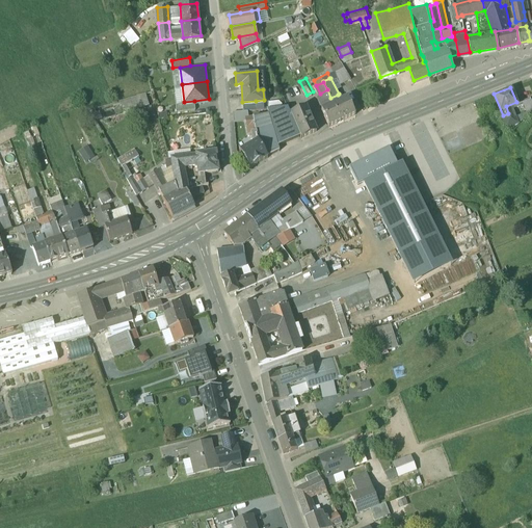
[(113,100),(116,112),(150,102),(145,89),(113,100)]
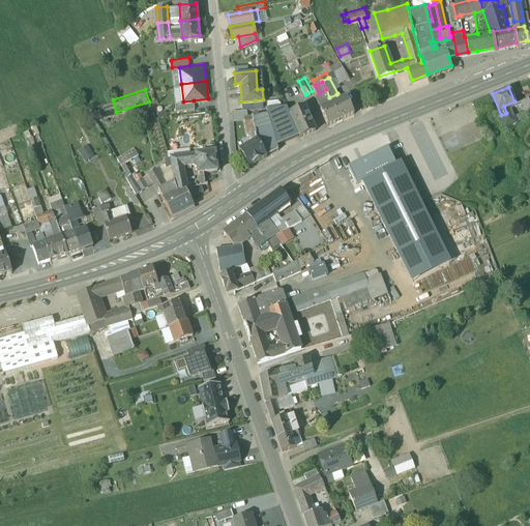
[(326,89),(319,93),(323,100),(329,97),(326,89)]
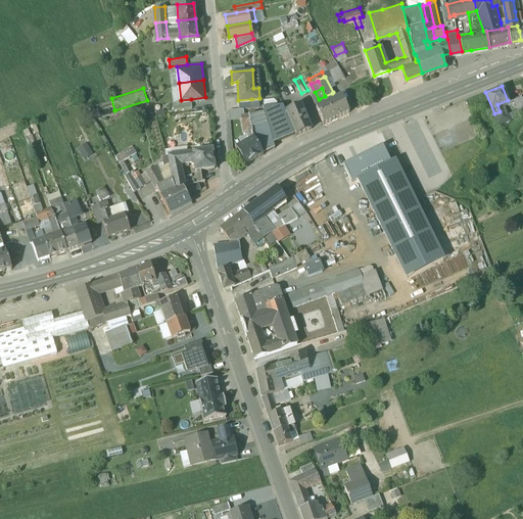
[(342,93),(335,96),(334,94),(332,93),(325,96),(335,116),(349,109),(342,93)]
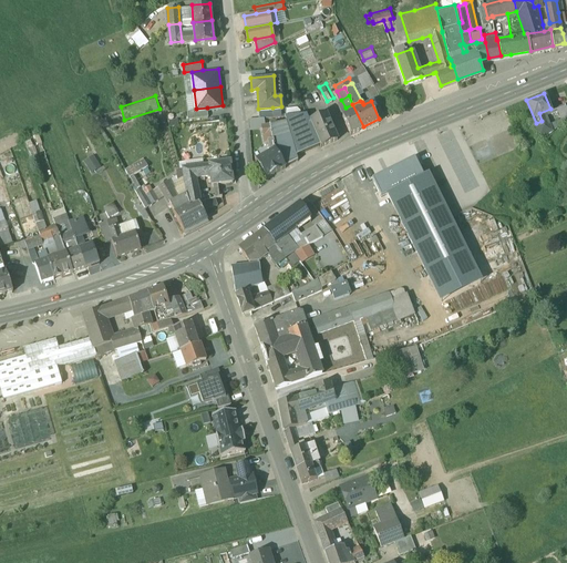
[(566,110),(564,102),(556,105),(562,116),(563,120),(566,115),(566,110)]
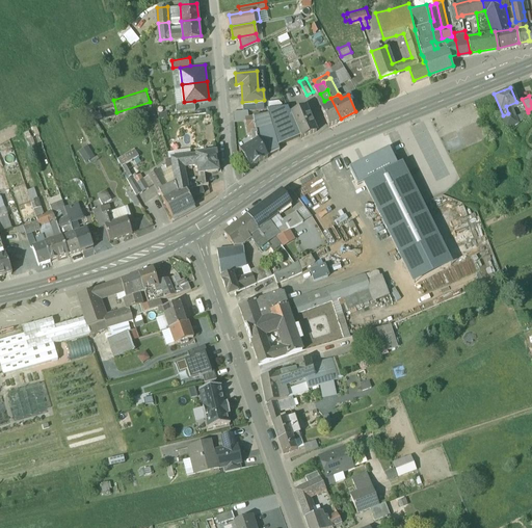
[(341,119),(330,98),(324,101),(321,102),(323,106),(321,107),(328,124),(341,119)]
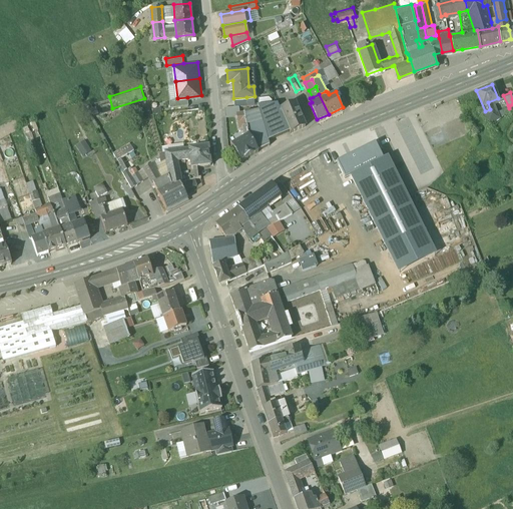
[(188,103),(187,97),(177,98),(169,99),(170,105),(188,103)]
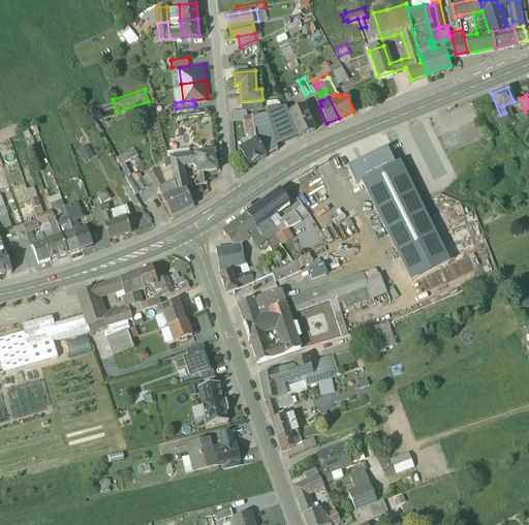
[(267,105),(269,113),(277,142),(299,132),(289,111),(287,103),(267,105)]
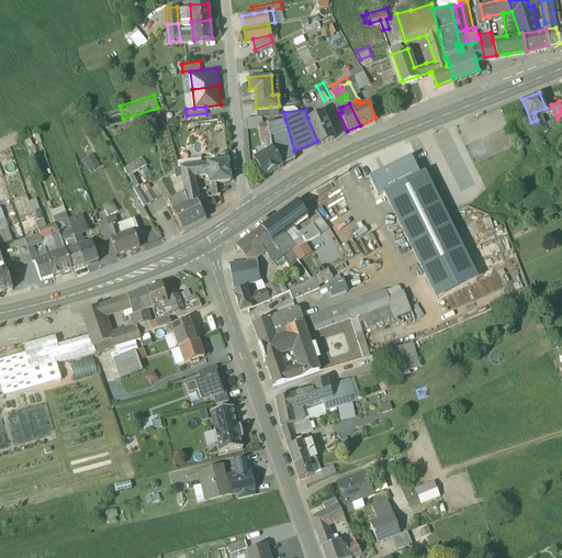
[(324,110),(307,118),(317,141),(318,142),(335,135),(324,110)]
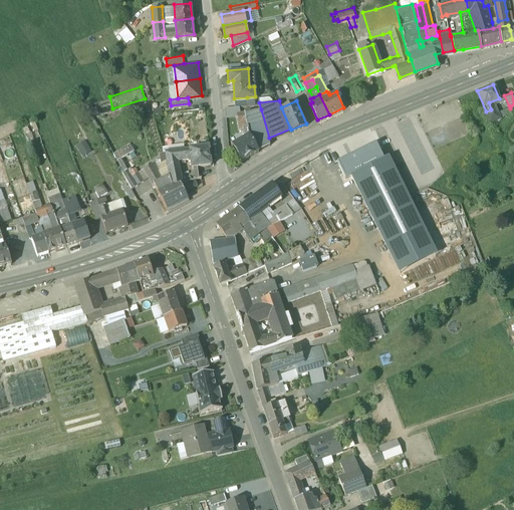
[(237,105),(225,105),(227,122),(240,120),(238,111),(237,105)]
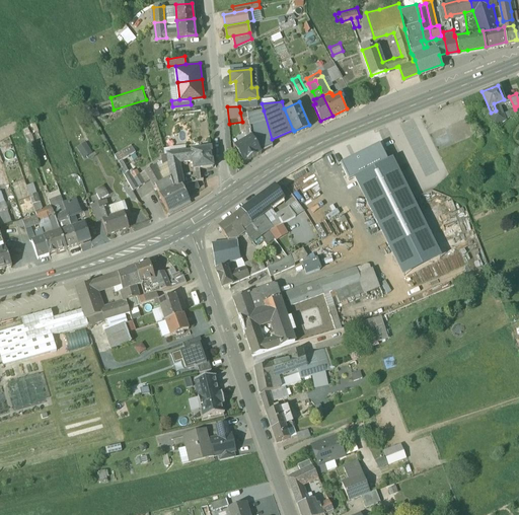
[(514,106),(504,111),(506,118),(515,109),(514,106)]
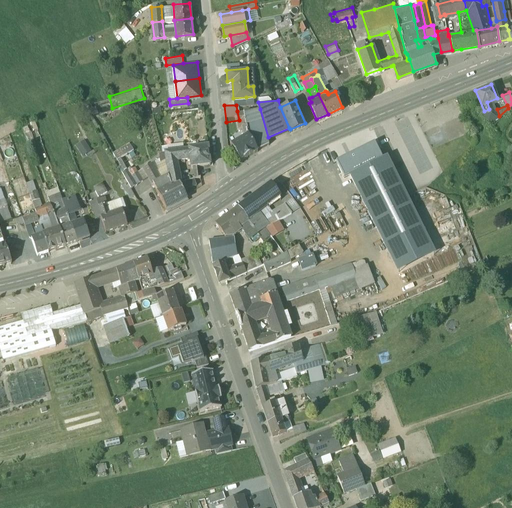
[(260,109),(244,113),(247,125),(248,132),(257,148),(269,142),(268,137),(260,109)]
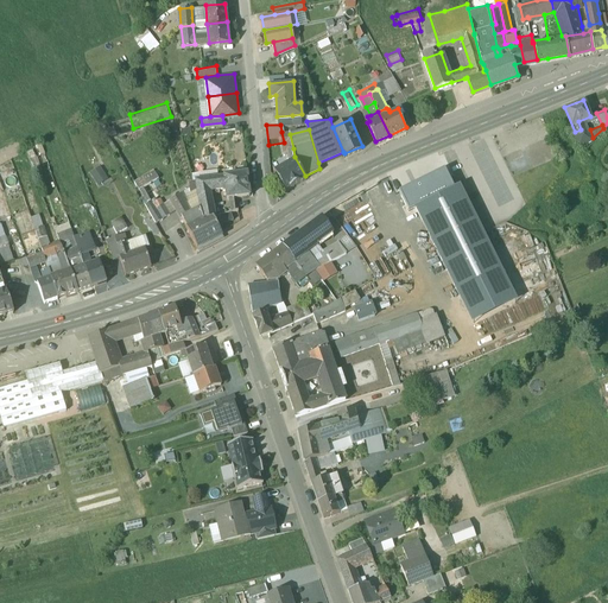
[(581,129),(575,132),(578,141),(588,138),(586,132),(581,129)]
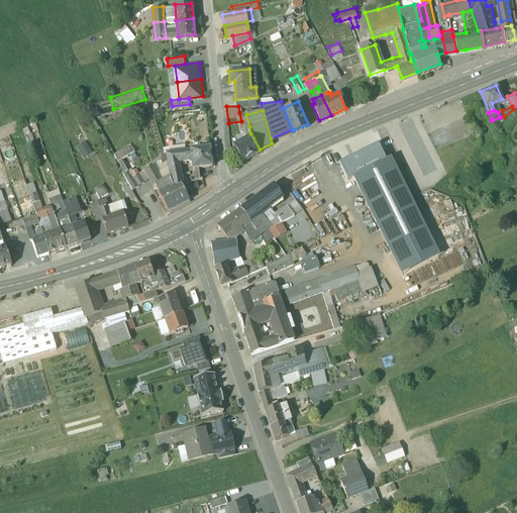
[(246,111),(239,112),(241,121),(242,127),(249,126),(246,114),(246,111)]
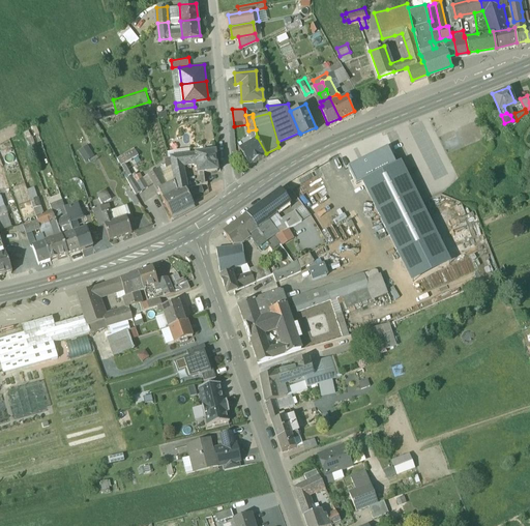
[(257,137),(239,146),(248,163),(266,153),(257,137)]
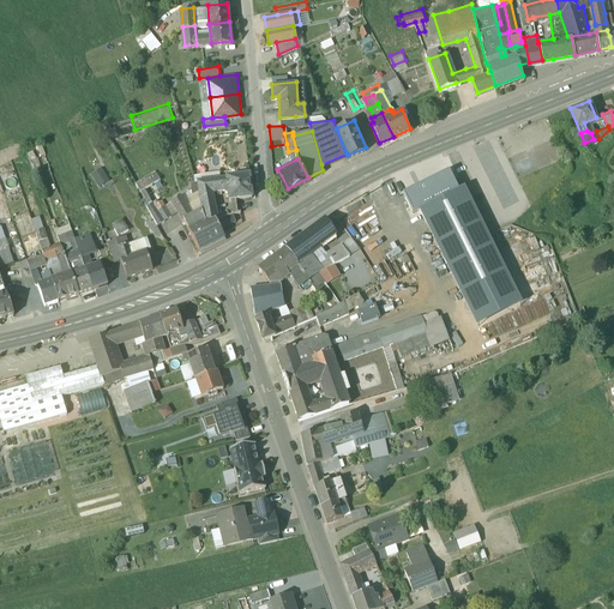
[(94,170),(100,182),(109,178),(103,166),(94,170)]
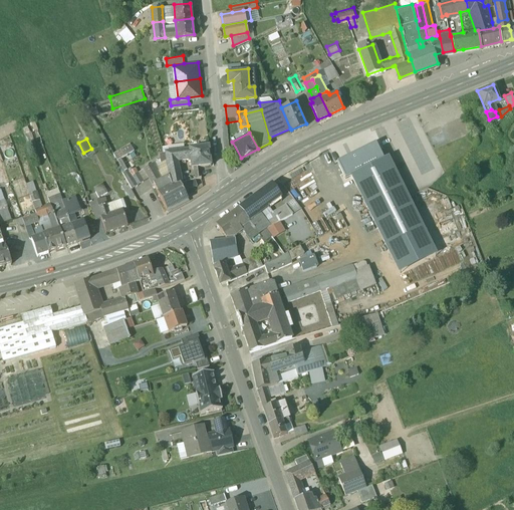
[(114,151),(118,158),(135,148),(131,141),(114,151)]
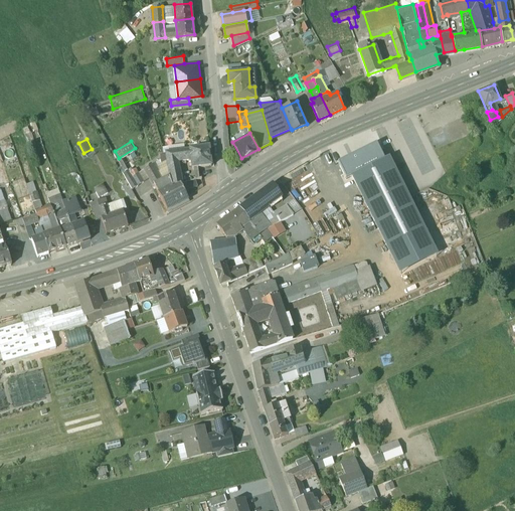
[(351,173),(384,157),(376,141),(339,159),(347,175),(351,173)]
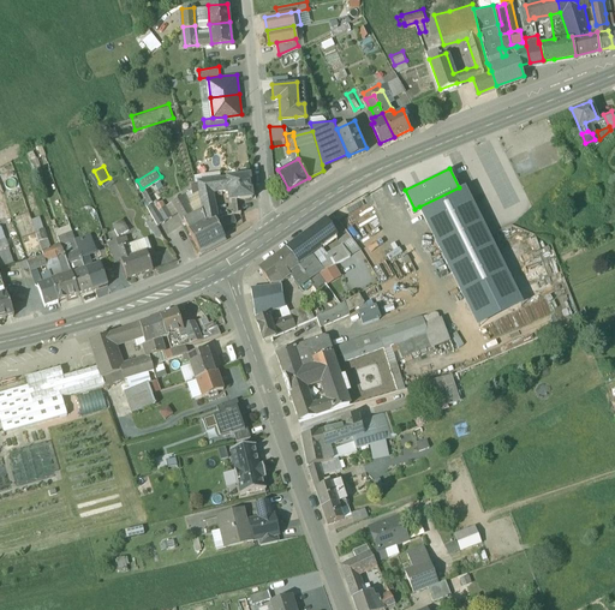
[(250,173),(227,175),(228,187),(230,198),(252,195),(250,173)]
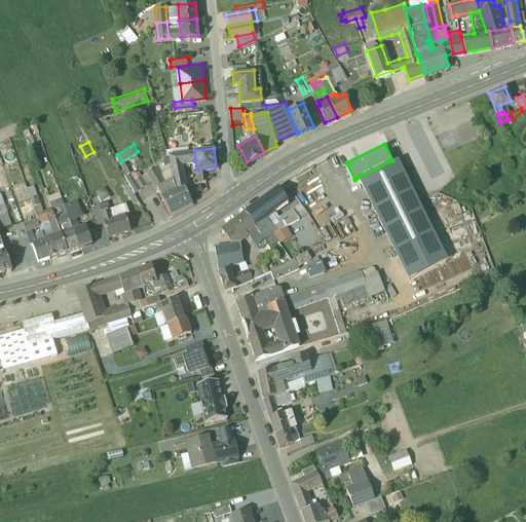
[(194,150),(168,153),(171,163),(181,162),(195,160),(194,150)]
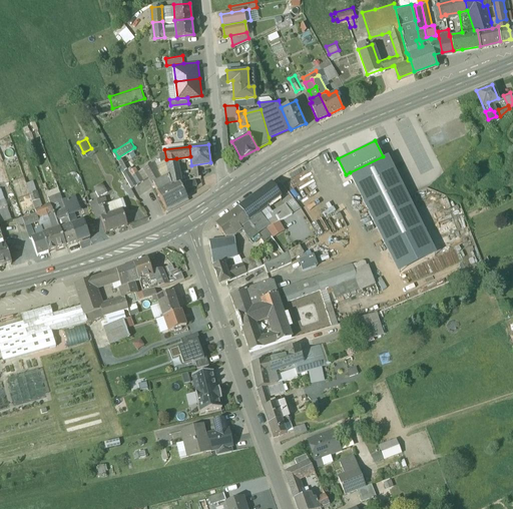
[(164,149),(160,150),(161,159),(154,162),(157,168),(156,169),(161,178),(169,175),(168,170),(166,159),(164,149)]
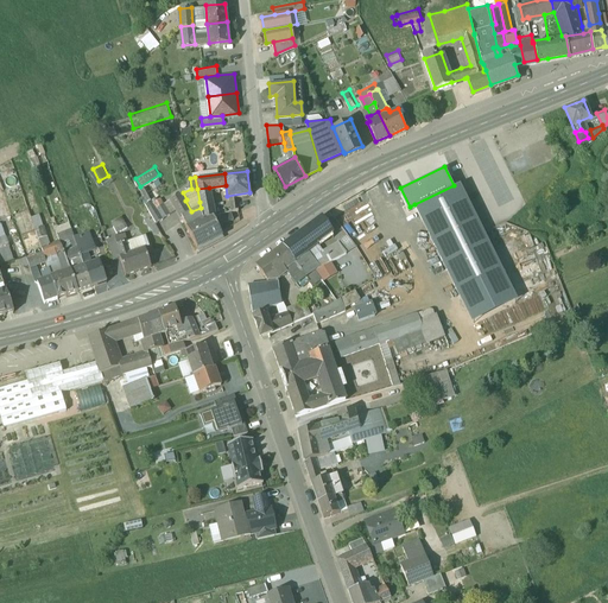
[(454,185),(415,204),(473,319),(517,297),(458,183),(454,185)]
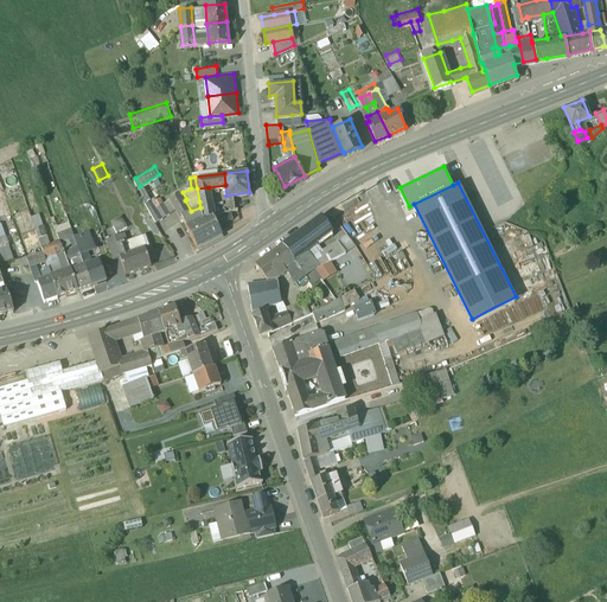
[(209,187),(197,189),(199,202),(211,198),(209,187)]
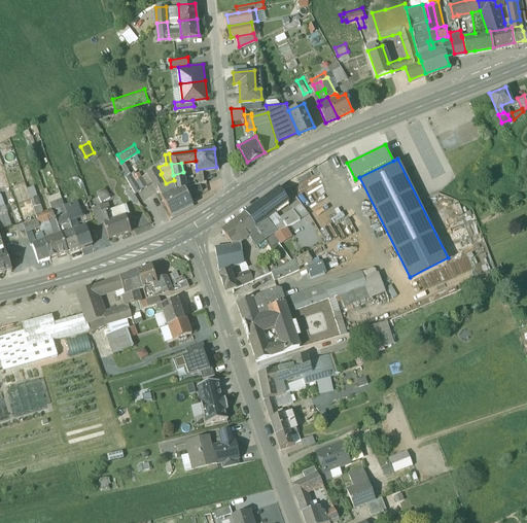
[(159,167),(157,165),(149,170),(153,179),(162,195),(175,187),(177,186),(174,180),(166,183),(161,174),(162,173),(159,167)]
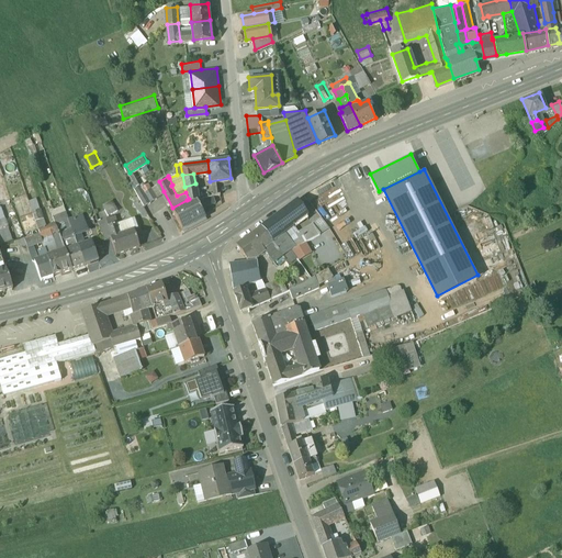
[(152,186),(157,194),(164,191),(159,181),(152,186)]
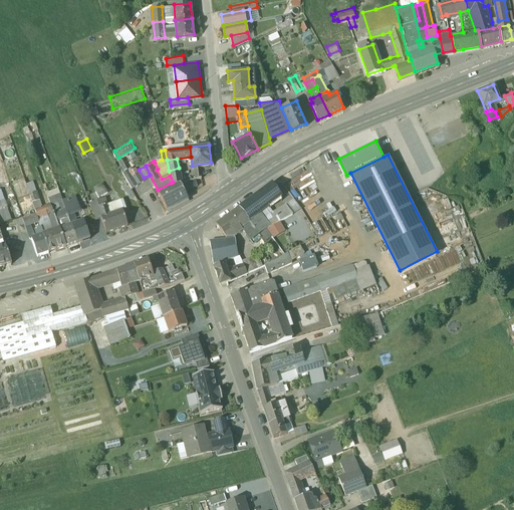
[(132,186),(138,182),(133,173),(130,169),(129,167),(122,171),(132,186)]
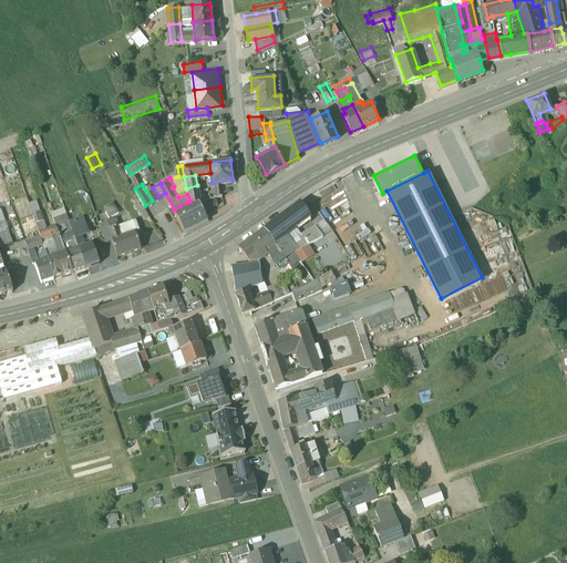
[(197,185),(186,188),(187,194),(191,201),(191,203),(202,200),(199,185),(197,185)]
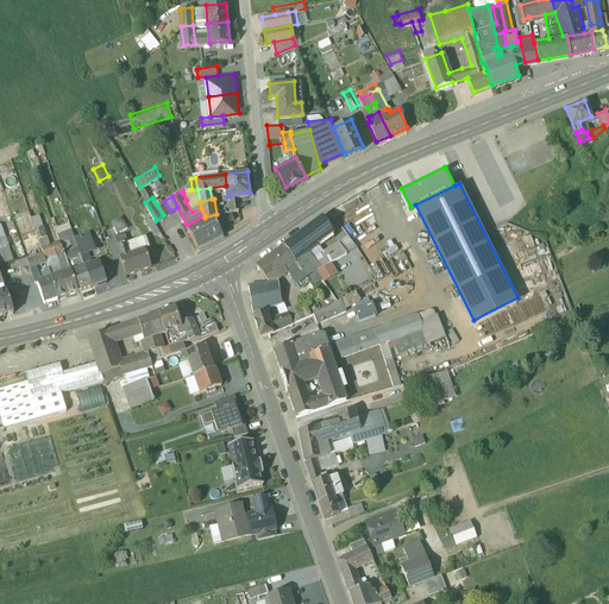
[(170,211),(164,201),(157,205),(163,215),(170,211)]
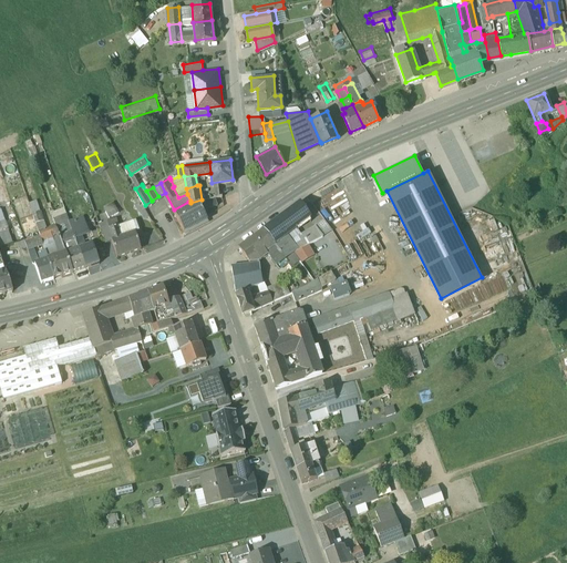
[(23,215),(32,212),(26,195),(18,197),(23,215)]
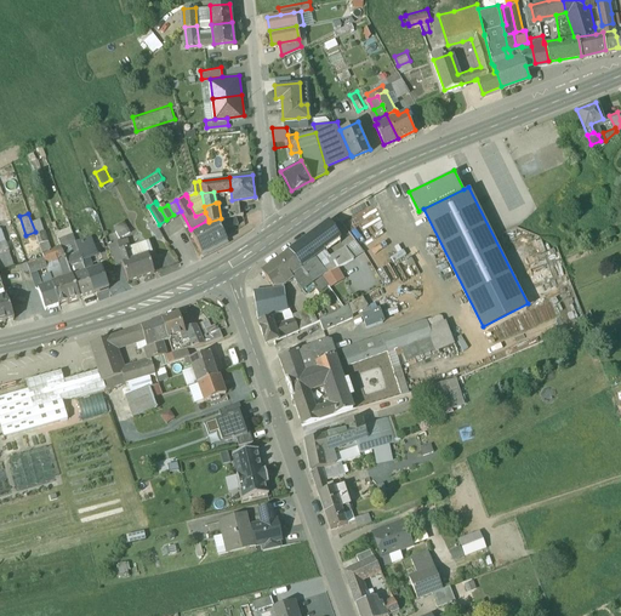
[(120,235),(132,231),(127,218),(115,223),(120,235)]
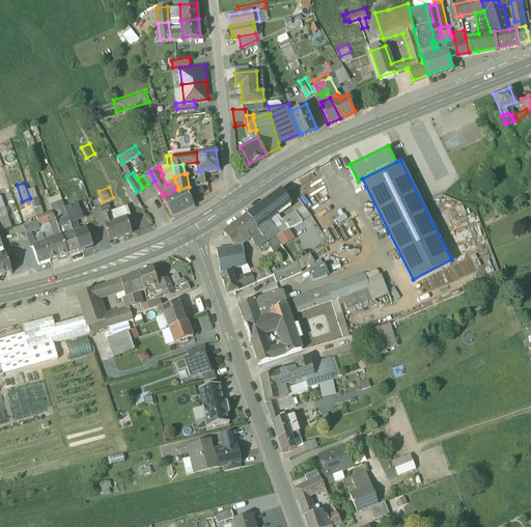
[(176,189),(163,196),(172,215),(194,202),(187,189),(178,193),(176,189)]
